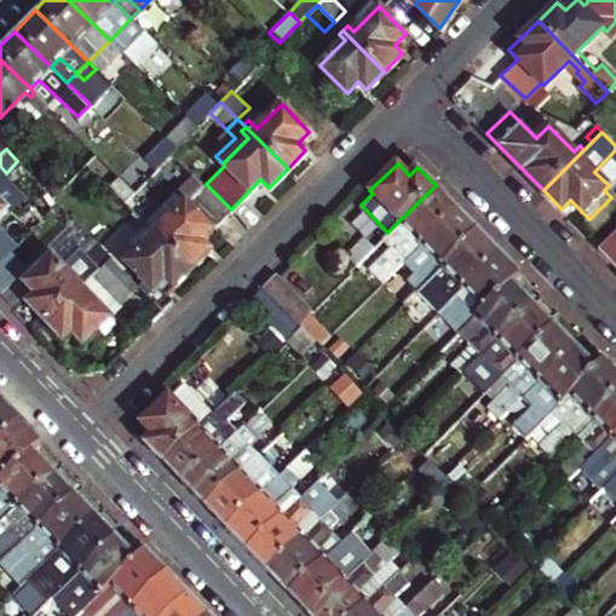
[(206,184),(195,173),(180,186),(190,196),(185,201),(173,190),(148,216),(154,222),(149,225),(190,266),(208,248),(200,240),(231,209),(206,184)]
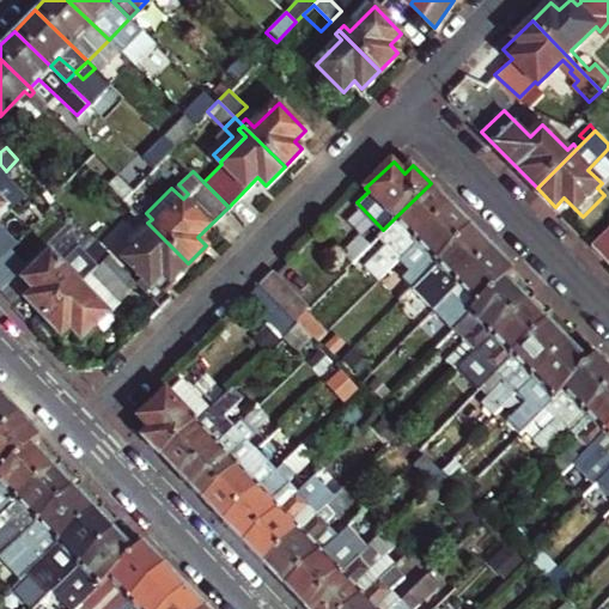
[(0,199),(6,206),(18,194),(0,176),(0,199)]
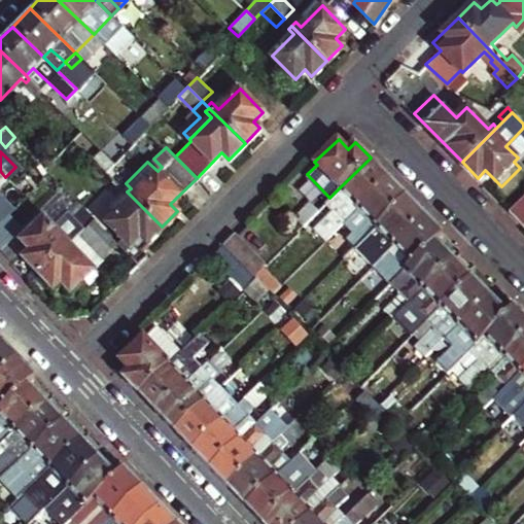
[(371,158),(340,187),(347,195),(333,209),(311,231),(320,242),(337,225),(388,176),(371,158)]
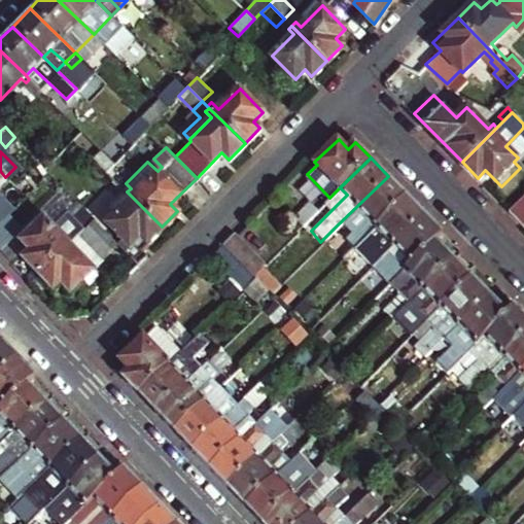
[(105,170),(119,184),(128,176),(114,161),(105,170)]
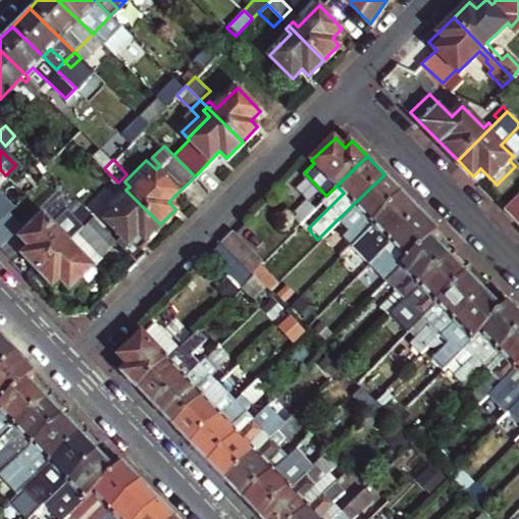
[(351,242),(403,193),(384,174),(333,223),(344,234),(351,242)]
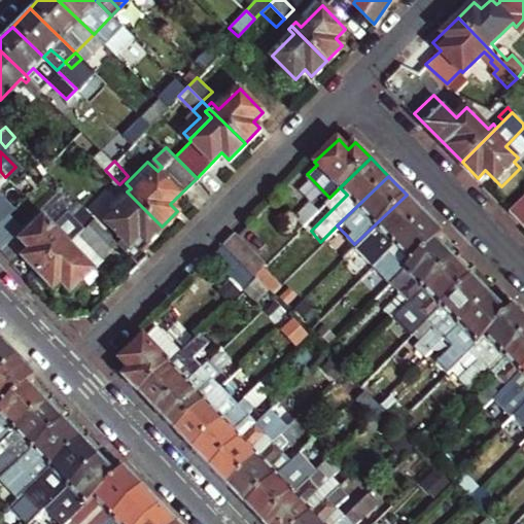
[(125,190),(127,191),(131,188),(126,183),(121,187),(125,190)]
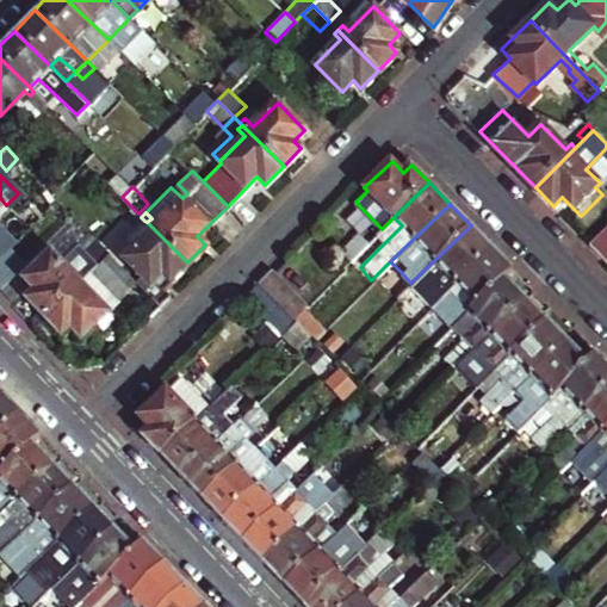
[(394,217),(382,229),(377,234),(385,242),(402,225),(394,217)]
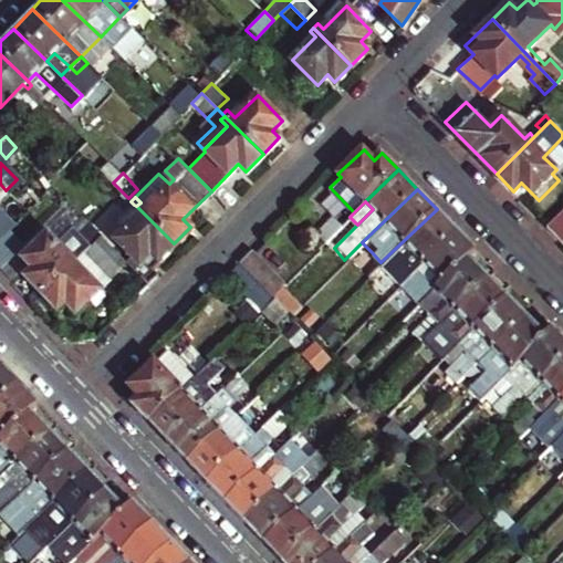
[(114,223),(122,231),(137,216),(133,210),(136,206),(134,205),(114,223)]
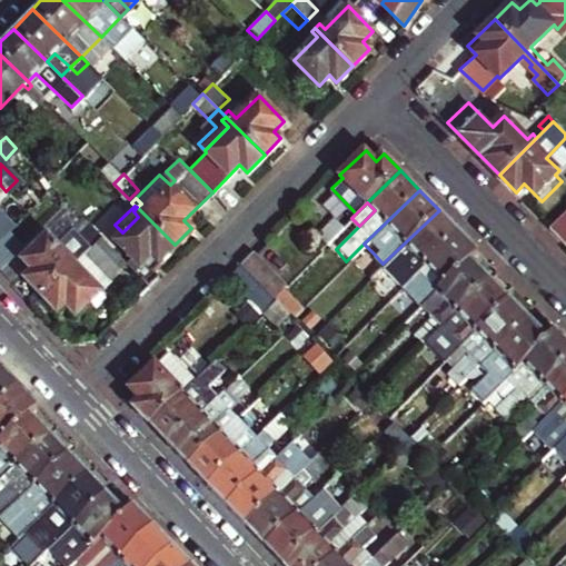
[(130,256),(126,260),(148,284),(158,274),(151,267),(175,245),(137,207),(133,211),(138,217),(122,232),(115,240),(130,256)]
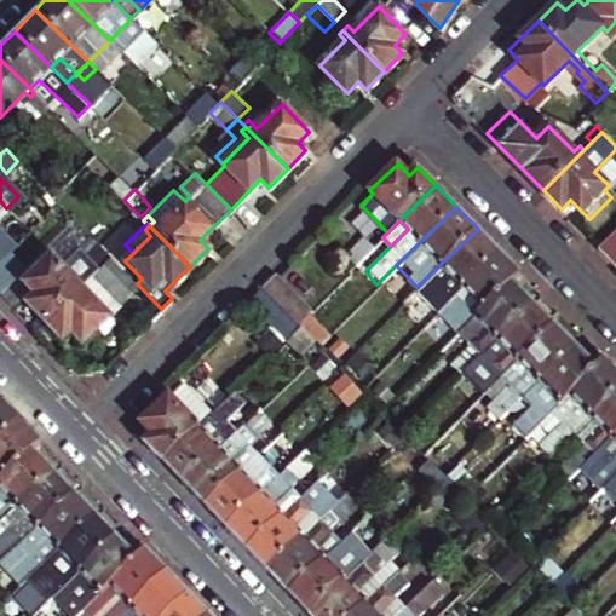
[(615,226),(598,245),(615,262),(615,226)]
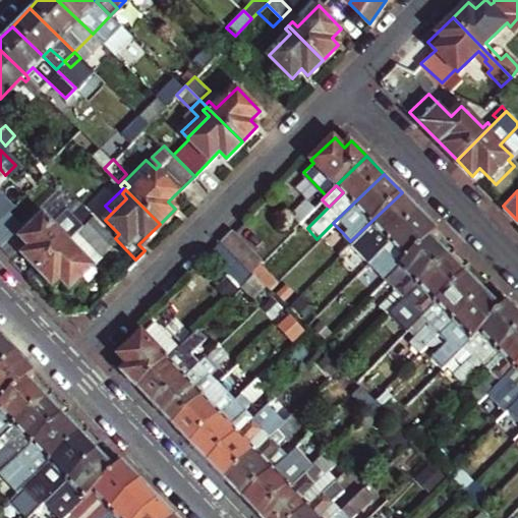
[(419,211),(402,192),(350,241),(368,260),(375,253),(389,240),(419,211)]
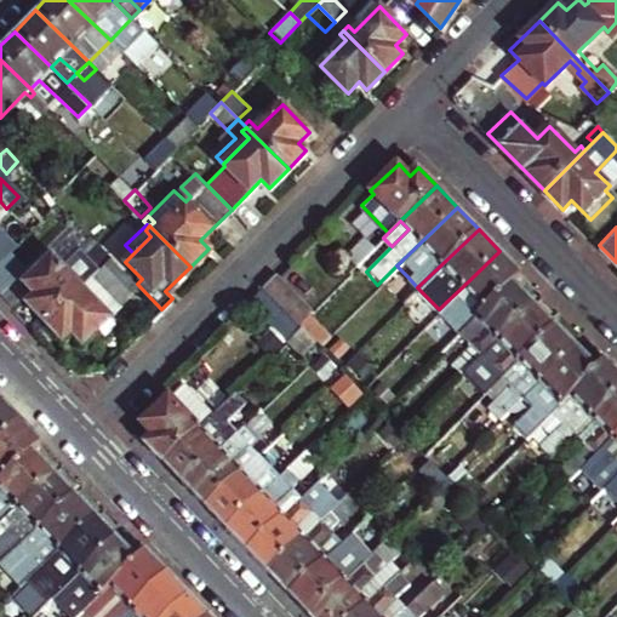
[(347,252),(356,263),(375,246),(365,236),(347,252)]
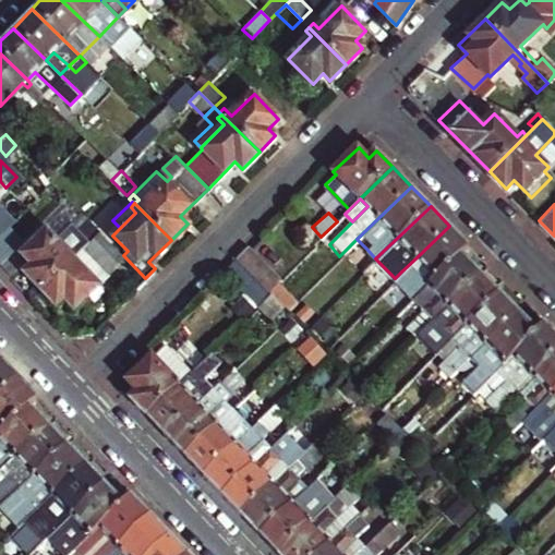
[(89,241),(99,231),(84,216),(74,225),(86,238),(89,241)]
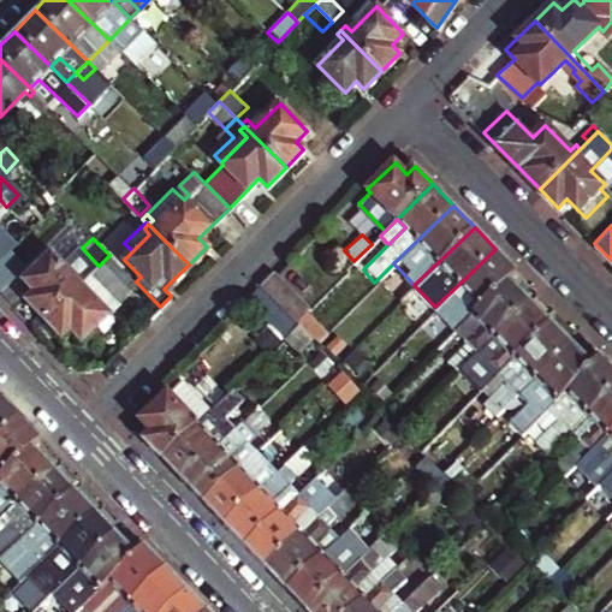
[(95,262),(82,248),(78,244),(75,248),(93,266),(95,262)]
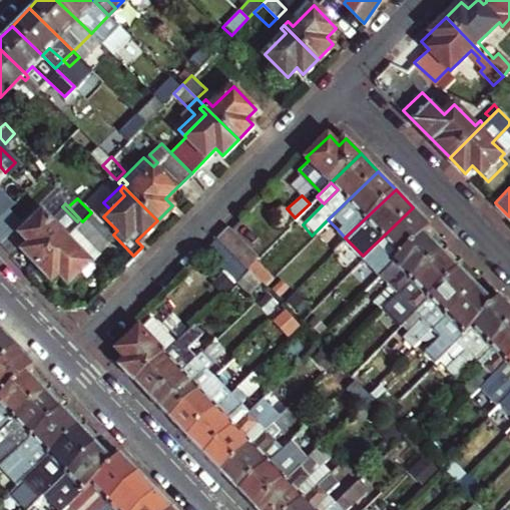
[(22,249),(37,266),(72,230),(70,228),(77,221),(62,206),(50,218),(42,211),(20,233),(29,242),(22,249)]
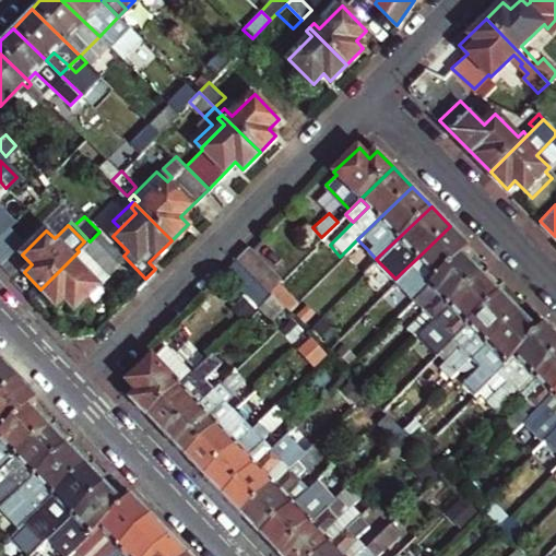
[(469,245),(450,226),(417,258),(426,265),(411,281),(422,292),(428,284),(461,252),(469,245)]
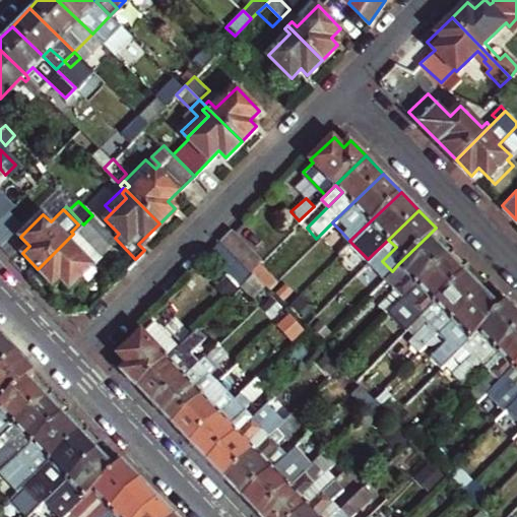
[(8,211),(0,218),(0,241),(19,222),(8,211)]
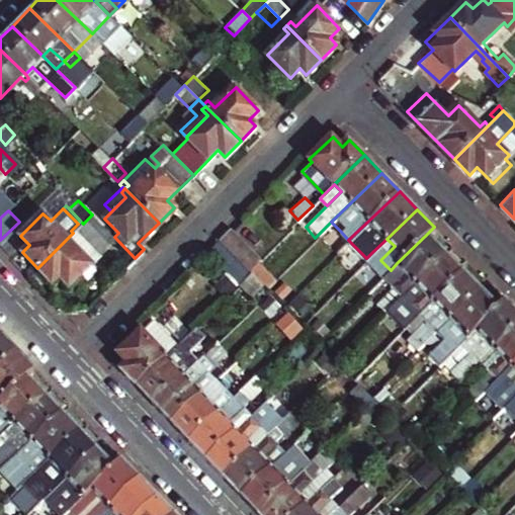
[(73,233),(37,268),(53,283),(61,276),(70,286),(83,273),(86,277),(95,268),(90,262),(101,252),(99,250),(113,237),(92,215),(83,224),(73,233)]
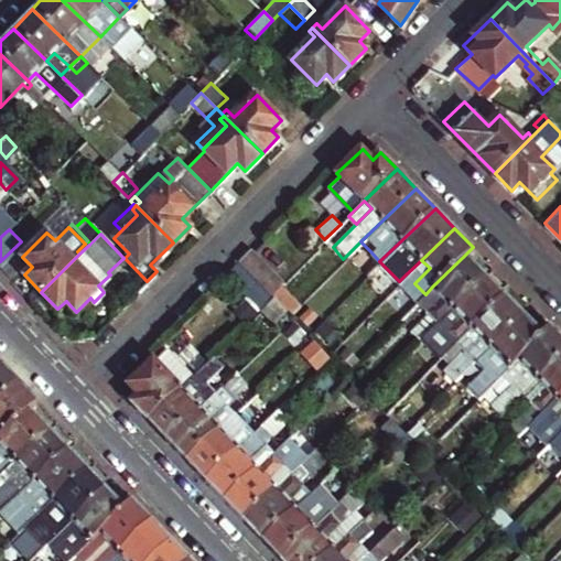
[(282,280),(250,248),(238,260),(270,293),(280,283),(282,280)]
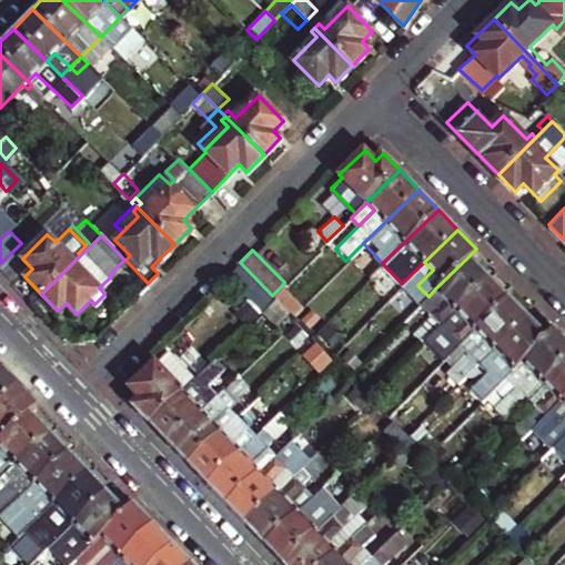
[(370,275),(382,263),(374,254),(361,266),(370,275)]
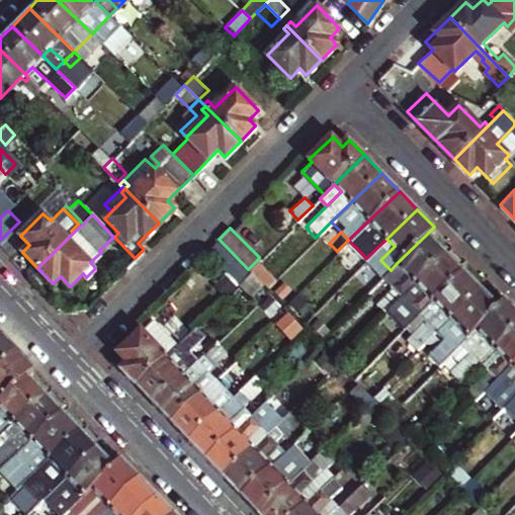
[(427,234),(397,263),(405,271),(391,285),(401,295),(415,282),(445,252),(427,234)]
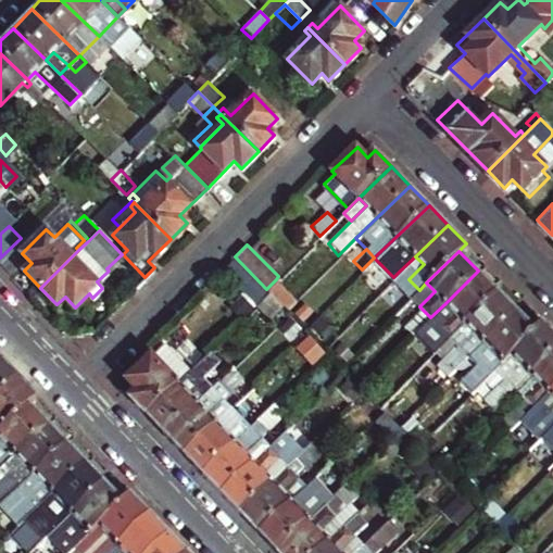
[(266,289),(235,256),(222,269),(256,304),(269,292),(266,289)]
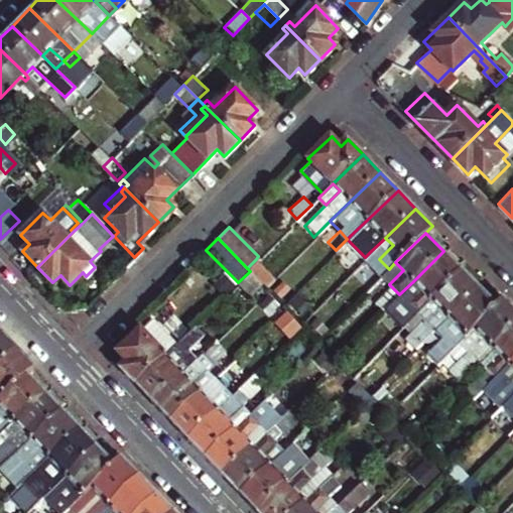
[(393,245),(385,238),(371,251),(379,259),(393,245)]
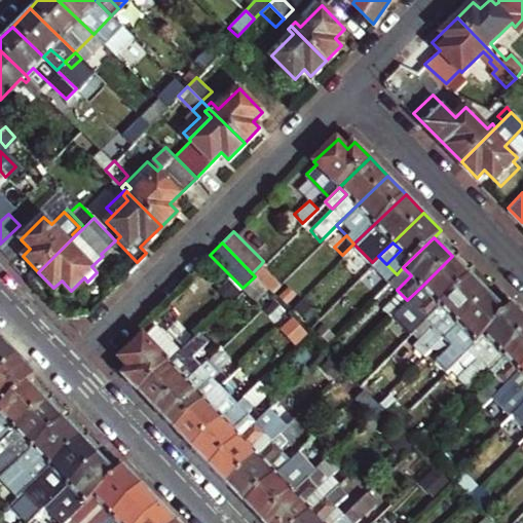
[(470,274),(452,256),(421,287),(428,294),(414,308),(424,319),(470,274)]
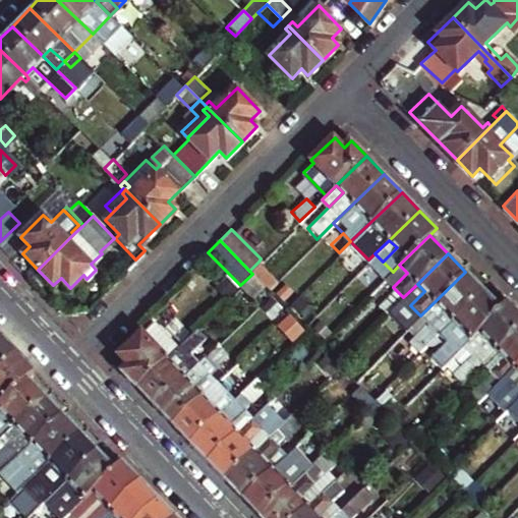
[(277,280),(259,262),(249,271),(252,274),(268,290),(277,280)]
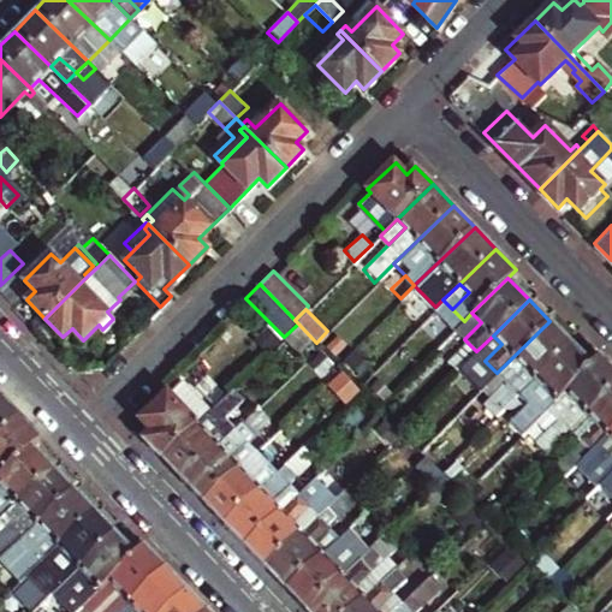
[(456,330),(464,339),(481,322),(471,313),(464,321),(456,330)]
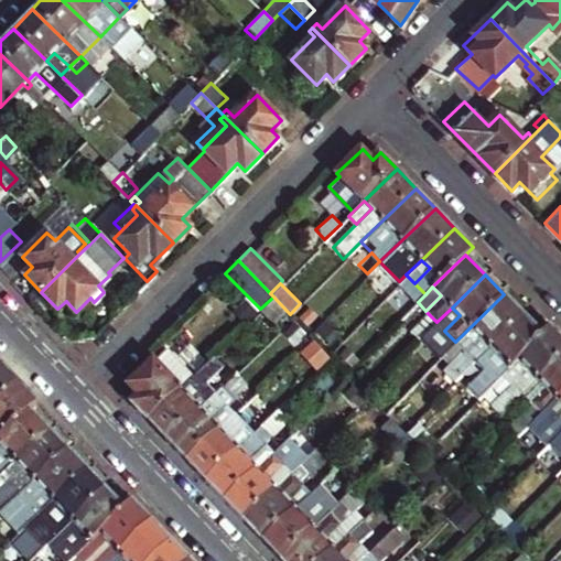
[(504,294),(455,342),(464,351),(445,369),(455,380),(475,360),(491,346),(524,313),(504,294)]
